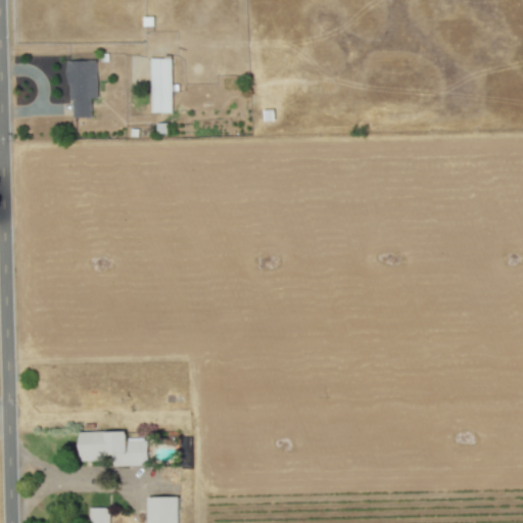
[(172,59),(151,58),(150,113),(172,113),(172,59)]
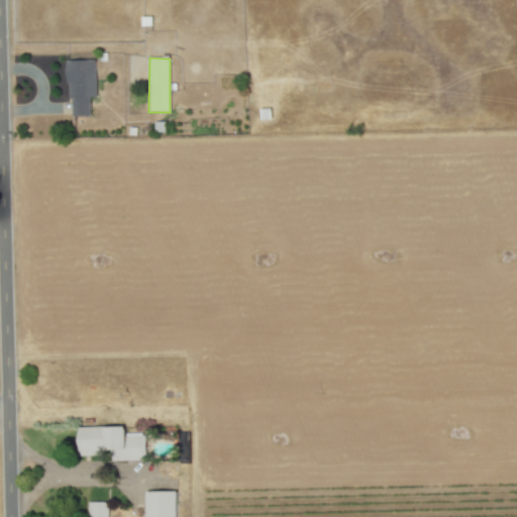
[(96,97),(96,60),(69,61),(70,117),(91,116),(90,97),(96,97)]
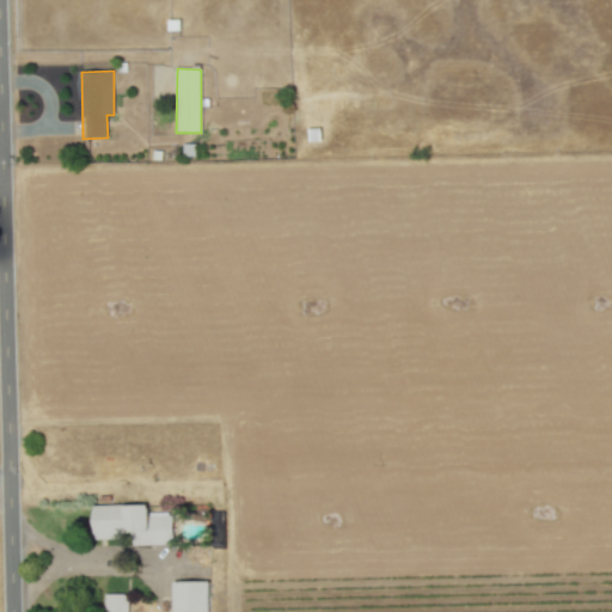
[(93,507),(95,539),(132,538),(132,546),(173,544),(172,513),(150,514),(148,505),(93,507)]
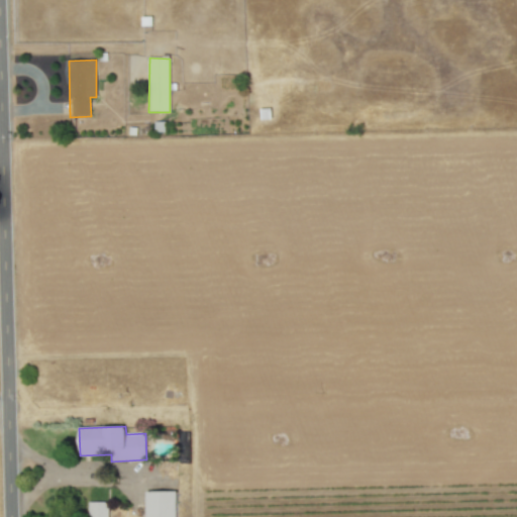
[(146,492),(146,516),(177,516),(177,491),(146,492)]
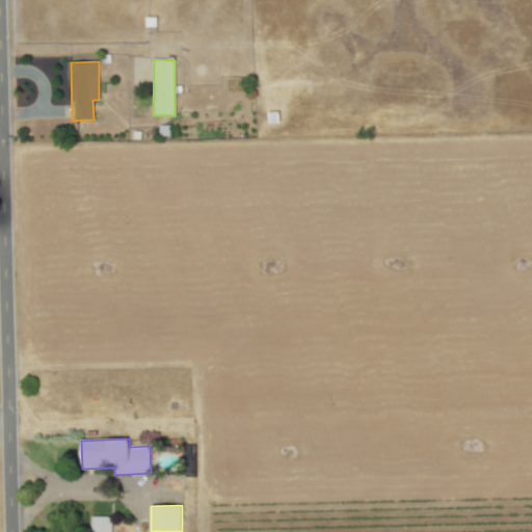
[(110,531),(111,516),(91,516),(90,531),(110,531)]
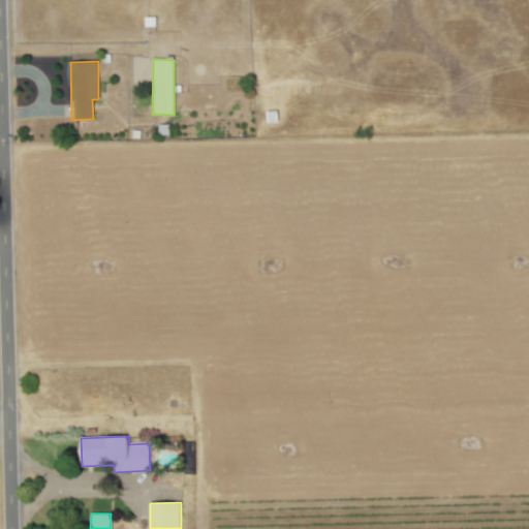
All buildings are outlined.
